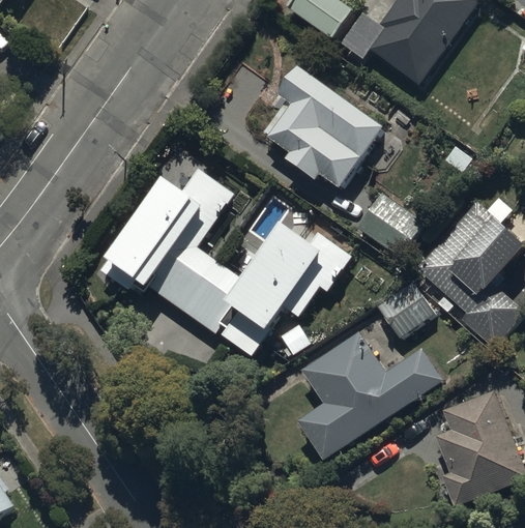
[(355,18),(330,0),(296,0),(289,10),(336,45),(355,18)]
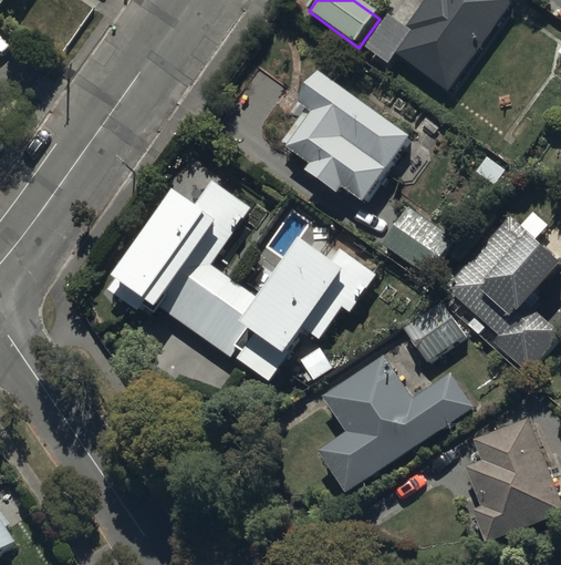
[(409,136),(322,73),(300,104),(303,106),(278,143),(308,164),(305,168),(339,192),(342,186),(363,202),(409,136)]
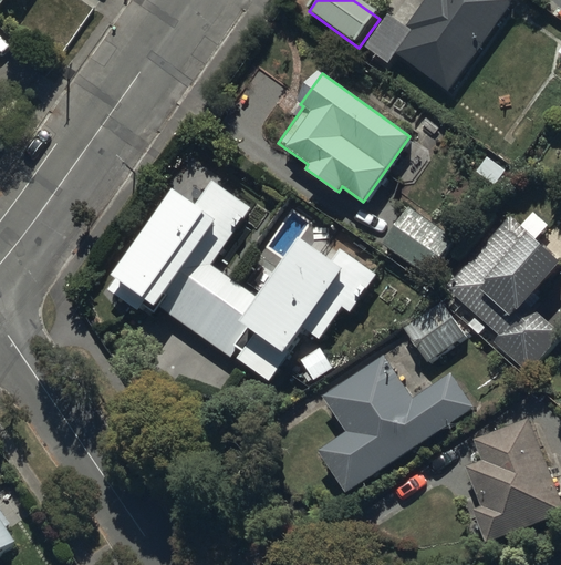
[(259,299),(210,263),(250,207),(211,180),(195,203),(175,188),(105,284),(139,308),(142,305),(153,314),(158,306),(230,358),(234,355),(269,382),(304,328),(320,338),(340,307),(347,312),(375,275),(340,248),(332,259),(303,238),(259,299)]
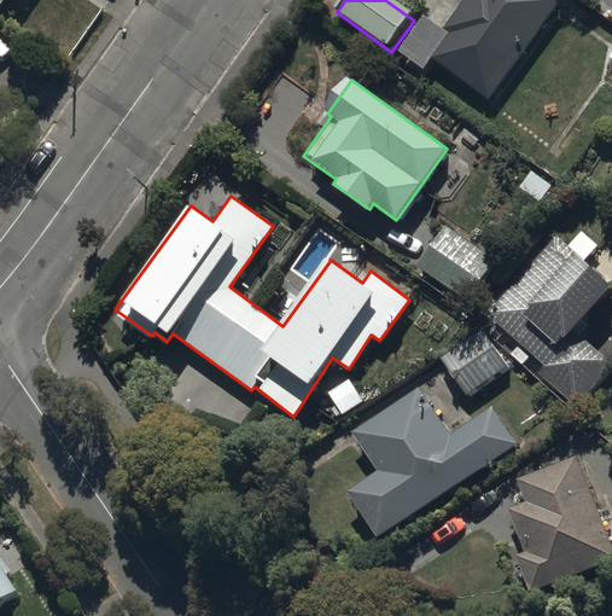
[(446,226),(417,266),(465,301),(494,260),(446,226)]
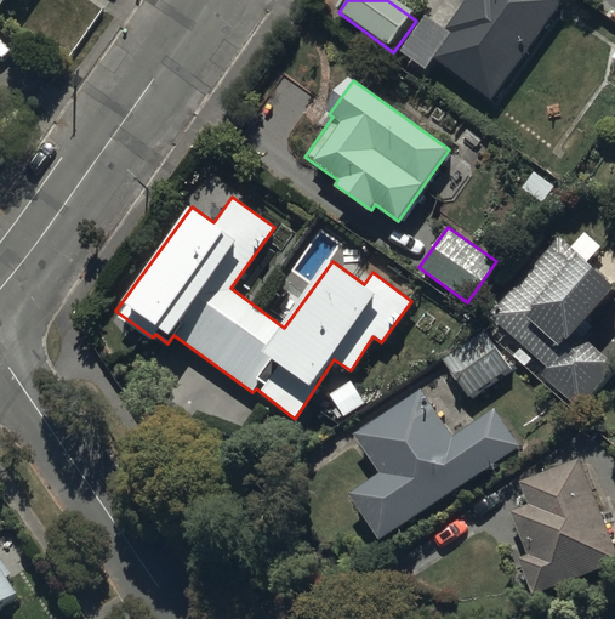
[(557,237),(495,302),(499,305),(491,313),(546,364),(539,373),(576,409),(614,368),(575,330),(614,288),(614,284),(613,283),(614,280),(614,255),(611,253),(597,268),(588,260),(601,248),(581,230),(567,245),(557,237)]
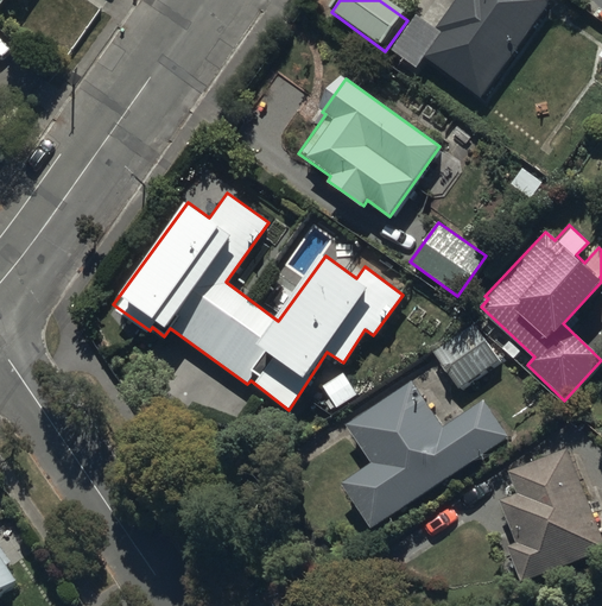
[(471,323),(432,351),(458,387),(498,360),(471,323)]
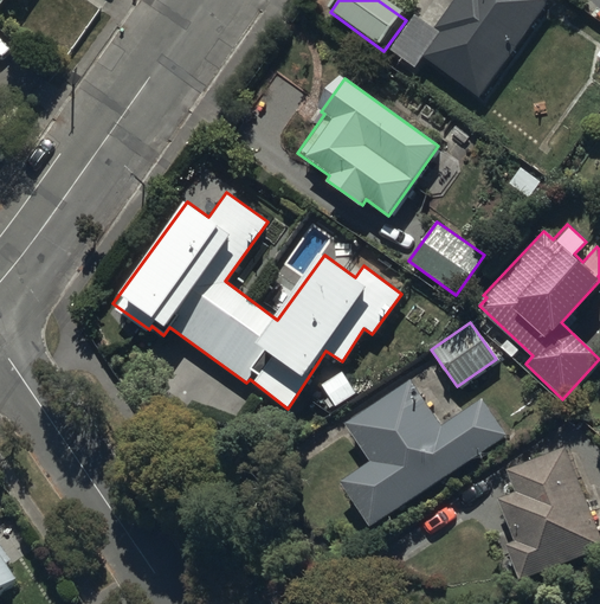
[(410,379),(344,423),(369,461),(340,481),(371,526),(508,434),(483,396),(440,425),(410,379)]
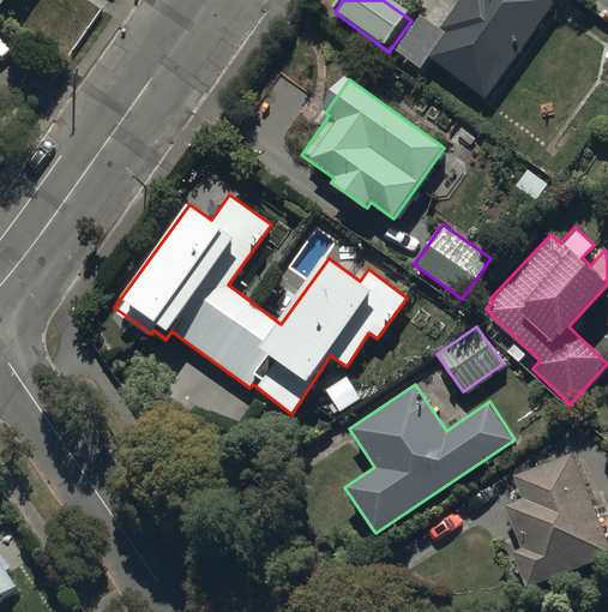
[(607,545),(572,453),(512,475),(522,499),(506,505),(522,546),(511,550),(527,588),(607,556),(607,545)]
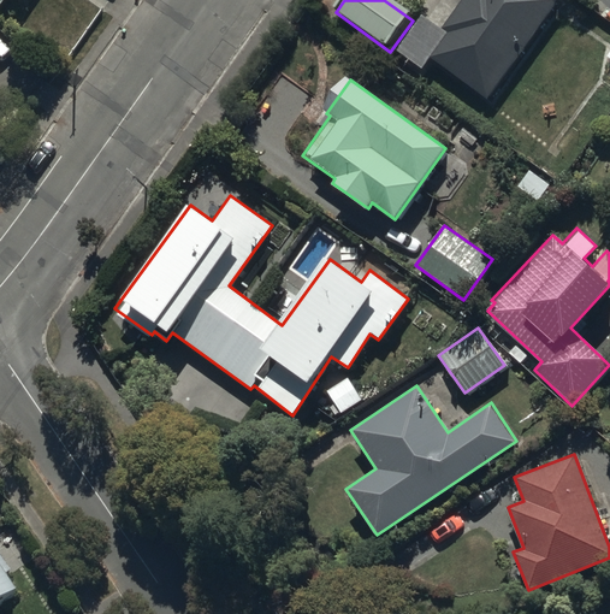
[(0,602),(15,592),(1,574),(6,571),(0,561),(0,548),(0,547),(1,547),(1,545),(3,544),(3,543),(3,542),(4,542),(4,541),(4,539),(4,538),(3,537),(3,536),(3,535),(1,533),(0,532),(0,602)]
